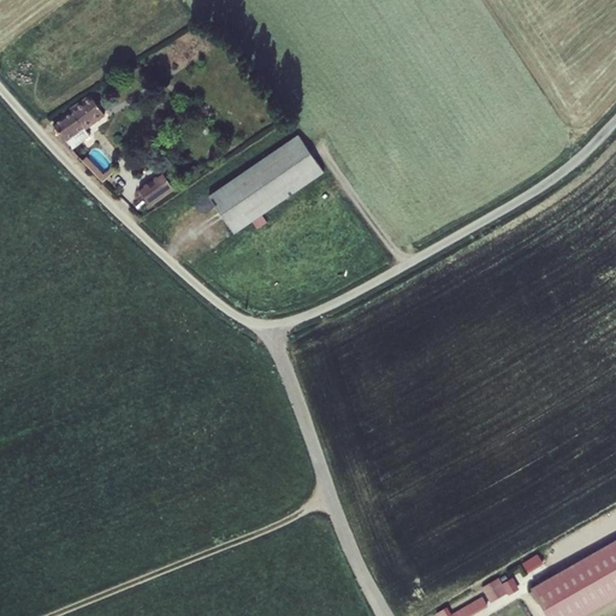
[(65,140),(73,150),(90,136),(86,129),(105,114),(92,95),(75,107),(77,110),(54,124),(65,140)]
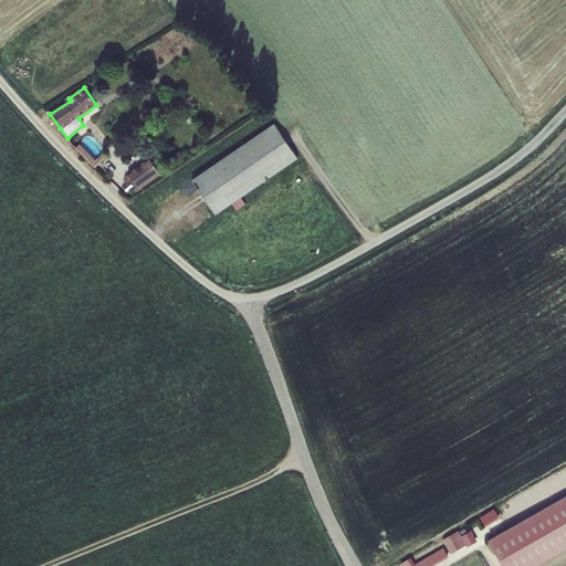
[(181,103),(190,112),(200,101),(191,92),(181,103)]
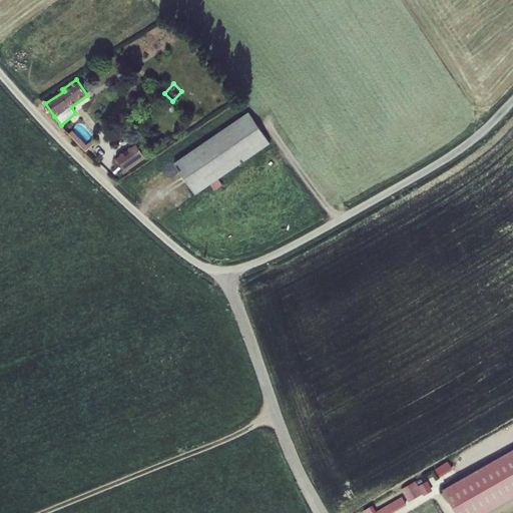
[(248,112),(173,163),(194,194),(270,144),(248,112)]
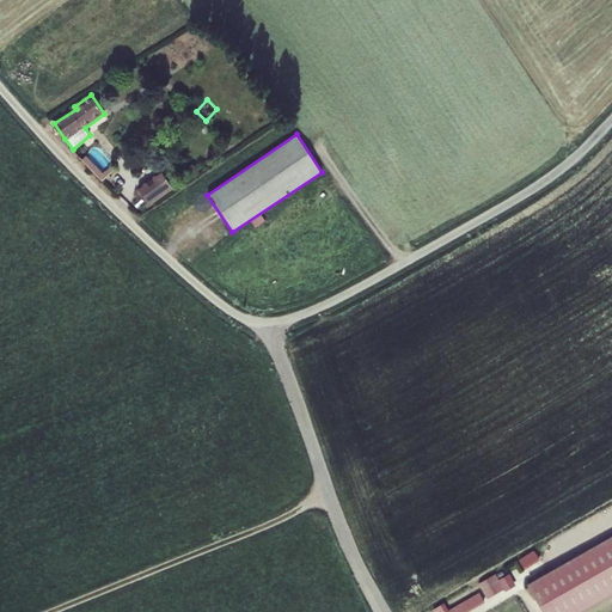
[(105,179),(117,167),(97,146),(85,158),(105,179)]
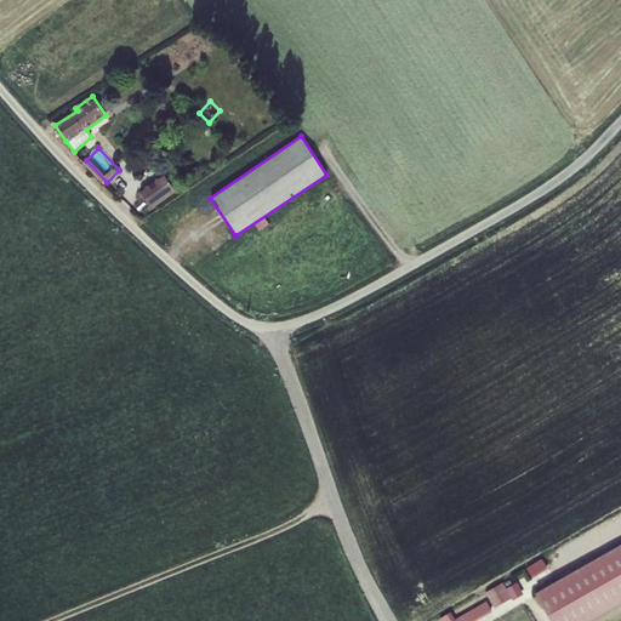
[(155,181),(166,197),(175,191),(164,175),(155,181)]
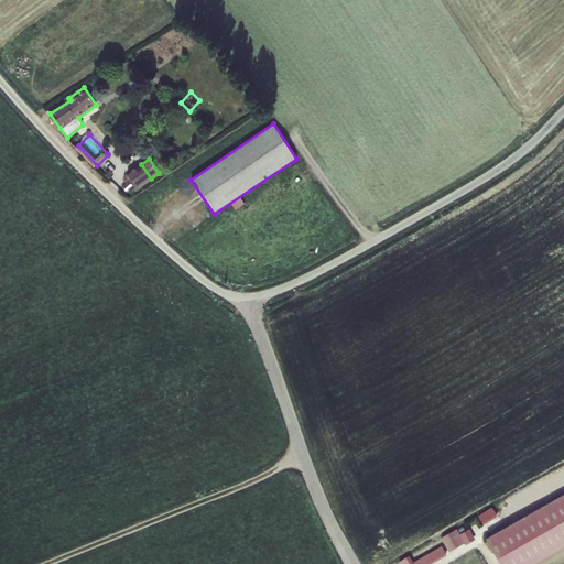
[(129,173),(139,187),(151,179),(141,164),(129,173)]
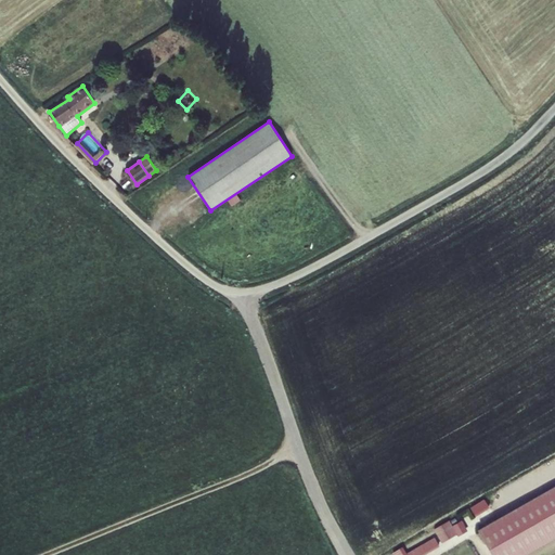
[(554,487),(479,530),(492,554),(527,554),(554,539),(554,487)]
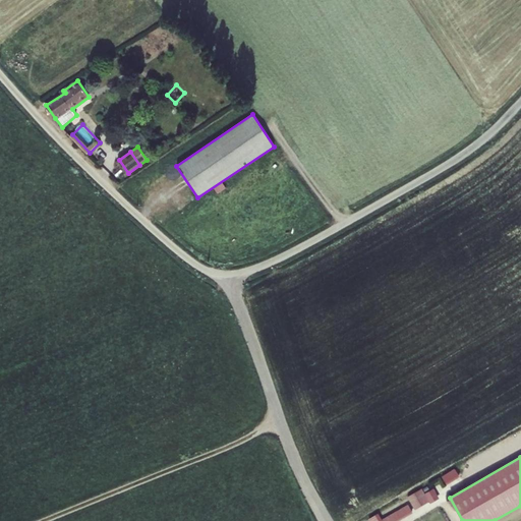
[(442,477),(447,485),(460,477),(455,469),(442,477)]
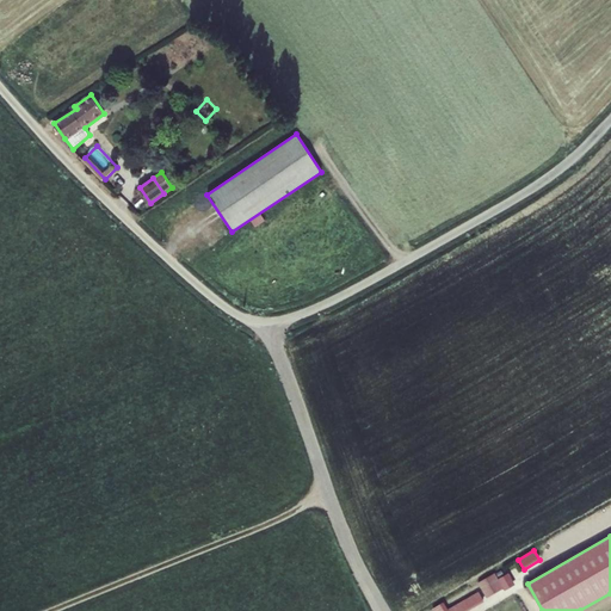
[(479,582),(488,598),(503,590),(494,574),(479,582)]
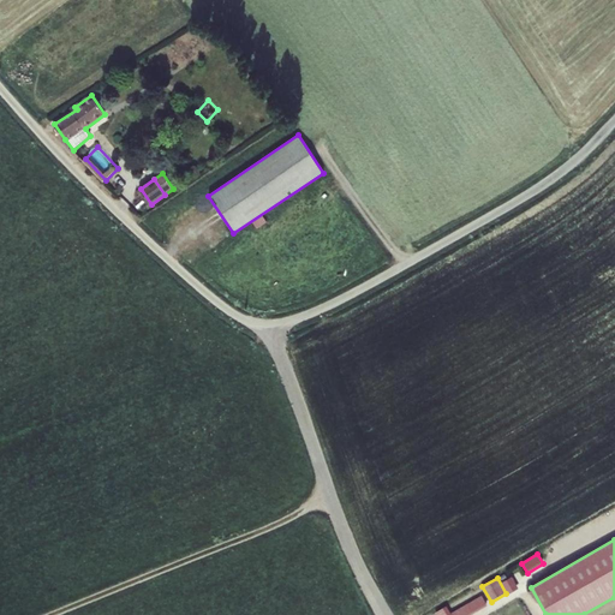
[(503,583),(508,592),(517,587),(512,578),(503,583)]
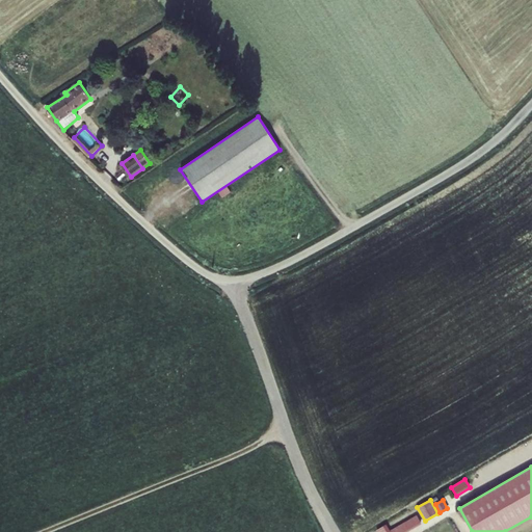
[(391,531),(404,531),(421,523),(417,515),(391,531)]
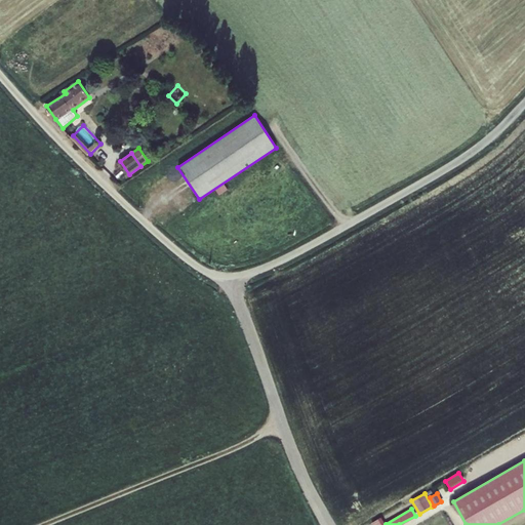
All buildings are outlined.
